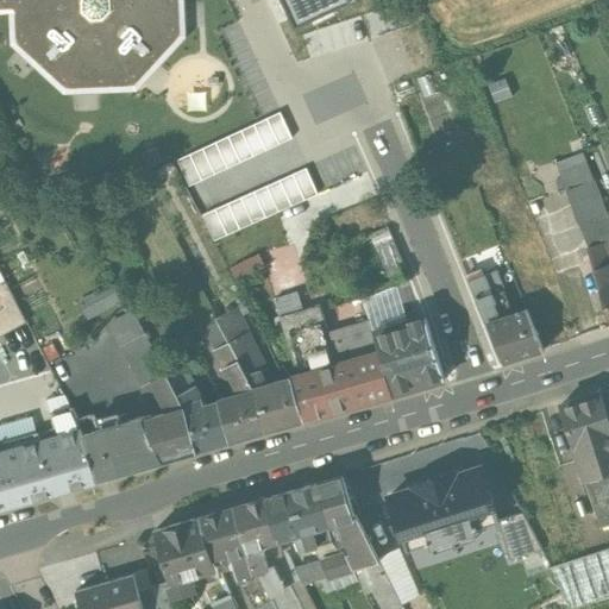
[(16,43),(67,89),(136,87),(181,37),(179,0),(0,0),(0,10),(14,11),(16,43)]
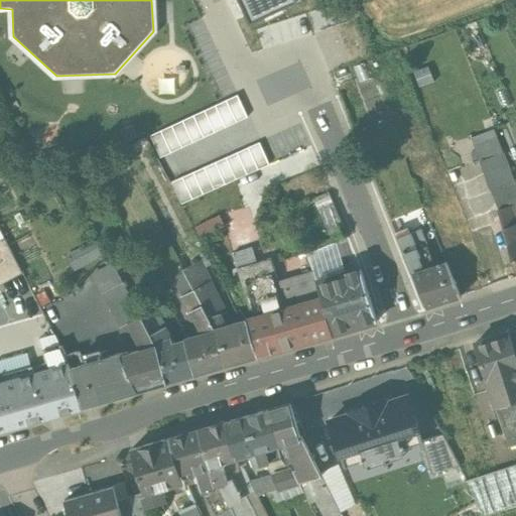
[(239,0),(250,23),(298,2),(296,0),(239,0)]
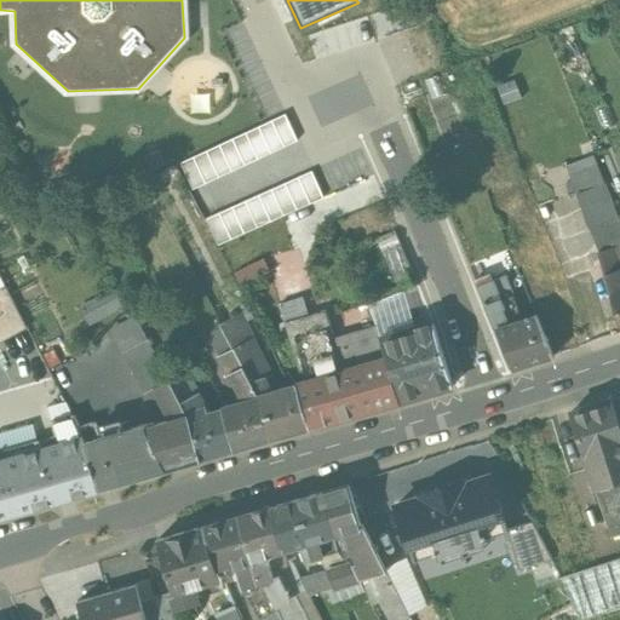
[(285,115),(181,164),(193,190),(298,142),(285,115)]
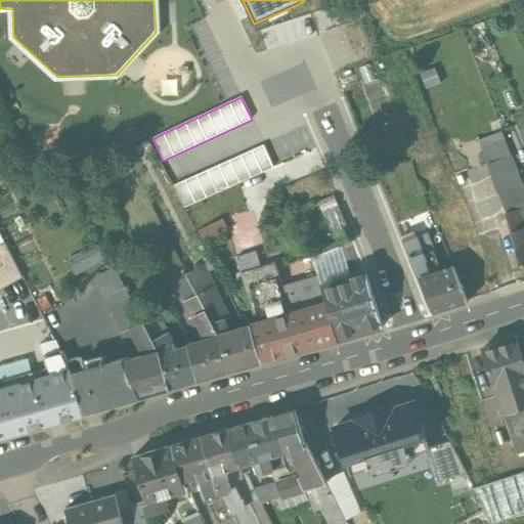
[(459,121),(448,125),(453,139),(465,135),(459,121)]
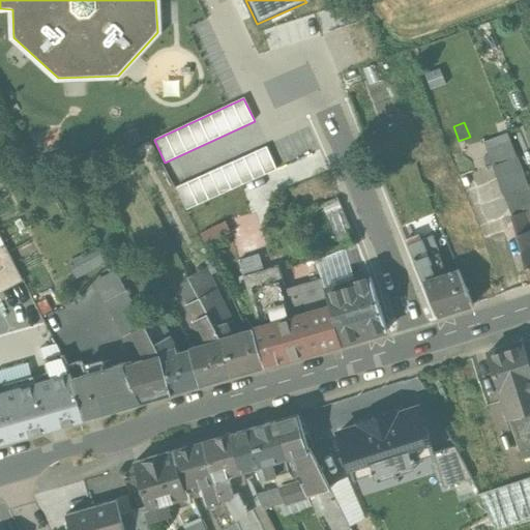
[(266,147),(176,187),(186,210),(276,170),(266,147)]
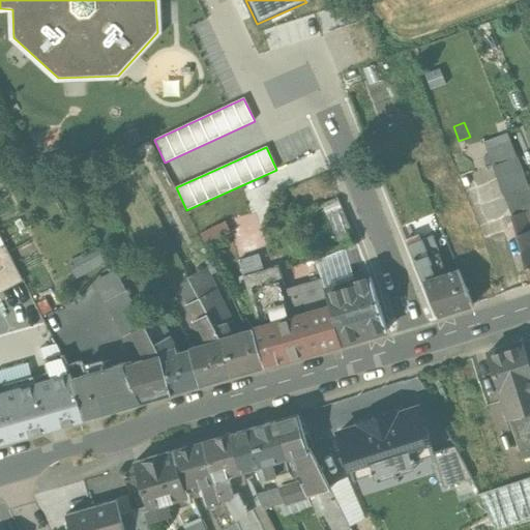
[(391,157),(383,157),(382,175),(391,175),(391,157)]
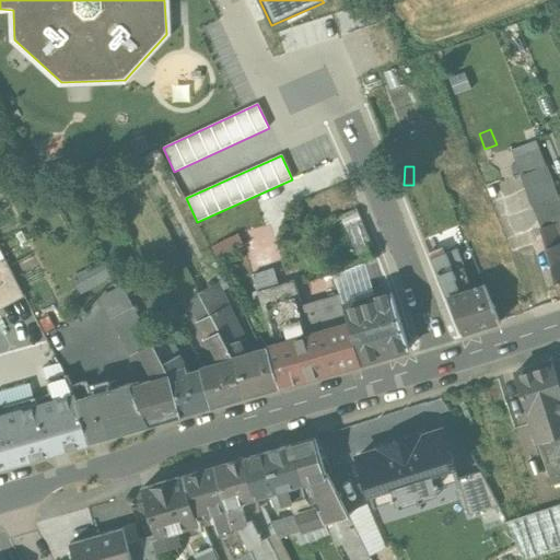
[(559,203),(556,195),(531,203),(540,228),(541,229),(555,223),(559,221),(559,203)]
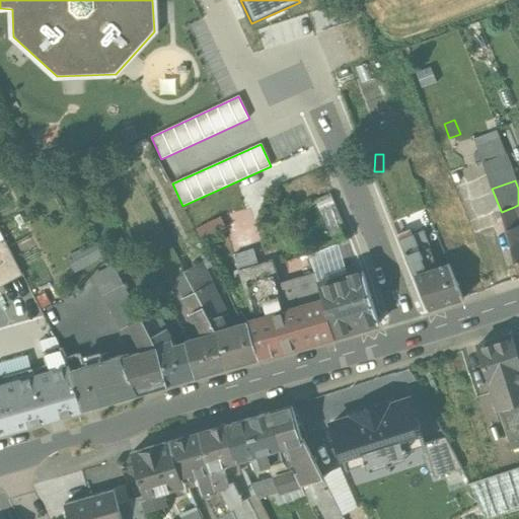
[(351,237),(337,203),(321,210),(336,243),(351,237)]
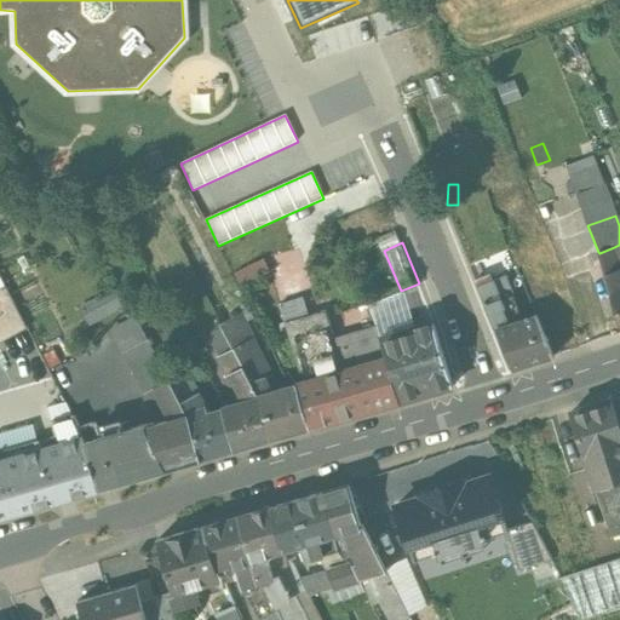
[(619,276),(618,270),(619,269),(619,267),(614,247),(600,253),(598,252),(596,253),(619,325),(619,276)]
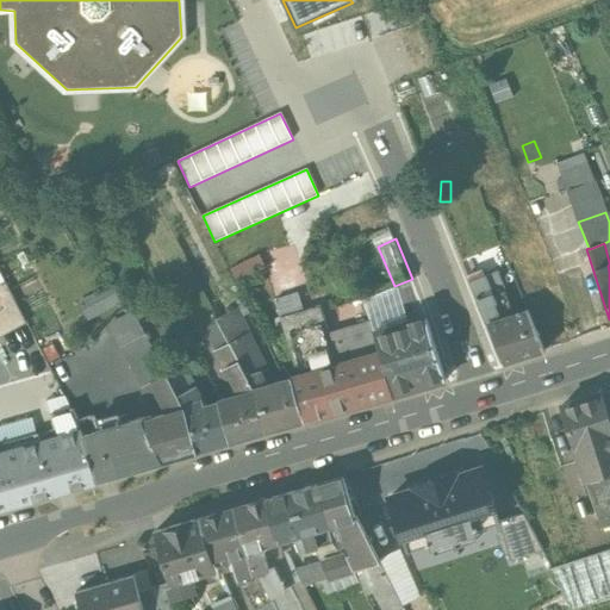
[(254,259),(230,271),(236,281),(260,269),(254,259)]
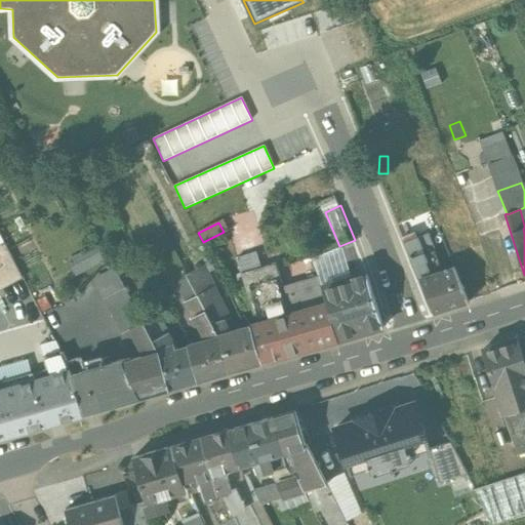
[(438,228),(423,233),(429,247),(444,242),(438,228)]
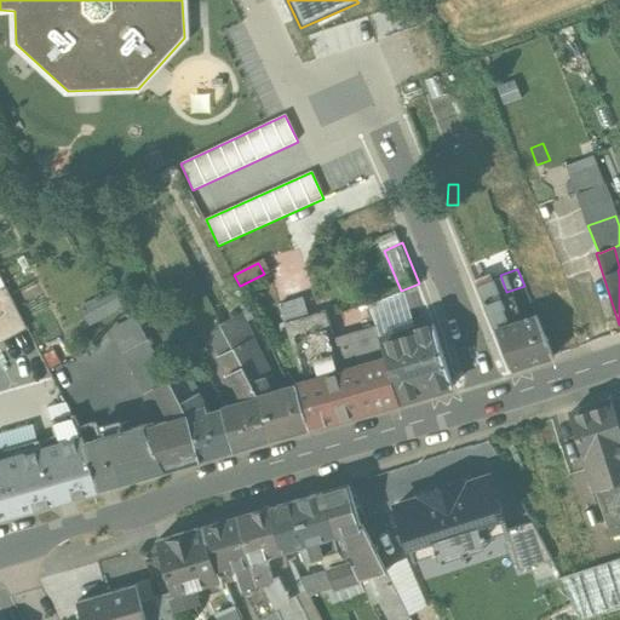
[(537,316),(510,327),(501,309),(504,308),(493,280),(484,285),(482,277),(475,281),(491,320),(510,371),(516,369),(554,356),(537,316)]
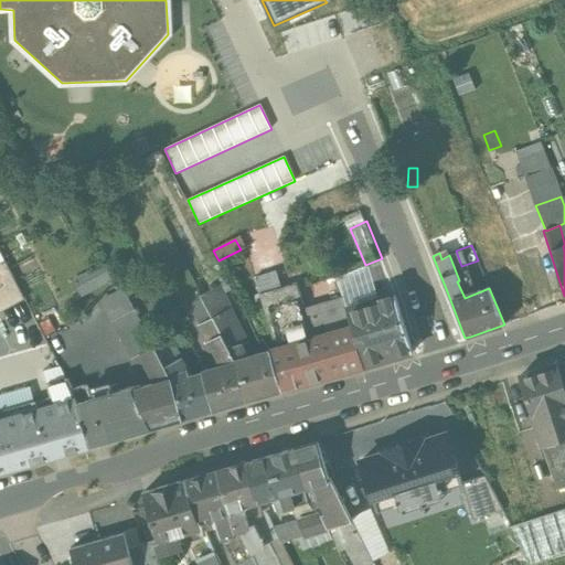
[(8,260),(0,264),(0,313),(28,301),(8,260)]
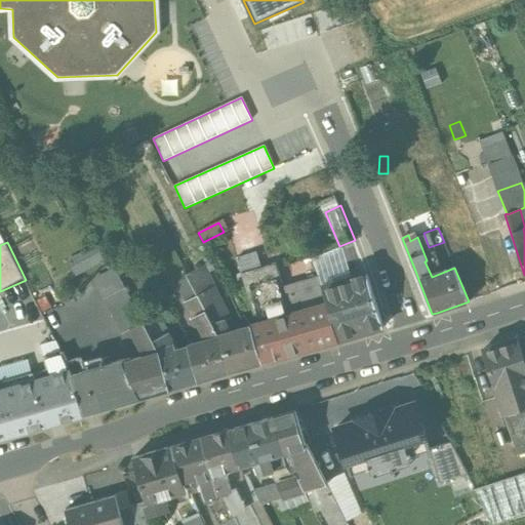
[(319,277),(284,288),(277,263),(261,267),(257,251),(239,256),(258,323),(249,326),(261,362),(338,340),(322,287),(319,277)]
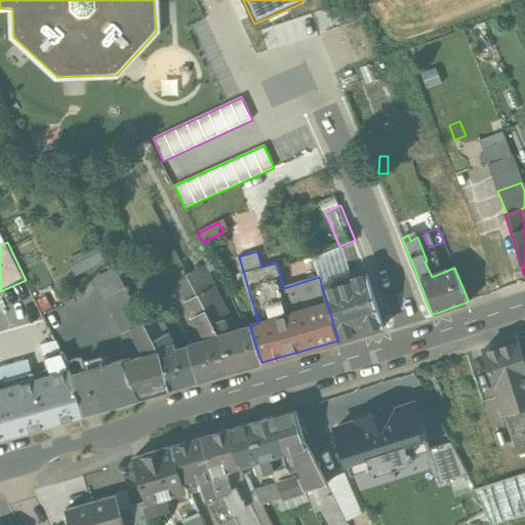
[(214,270),(208,256),(203,258),(210,272),(214,270)]
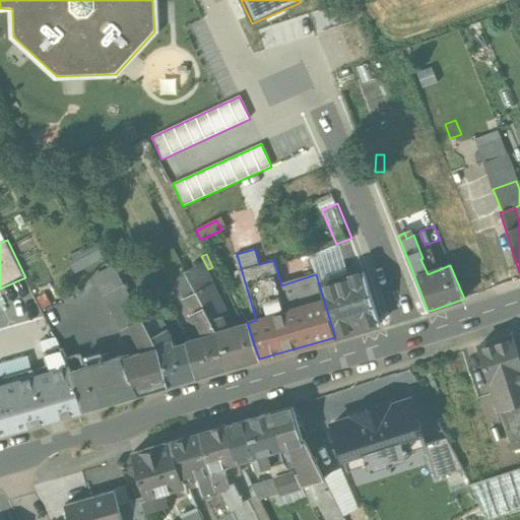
[(211,284),(202,263),(184,272),(194,293),(211,284)]
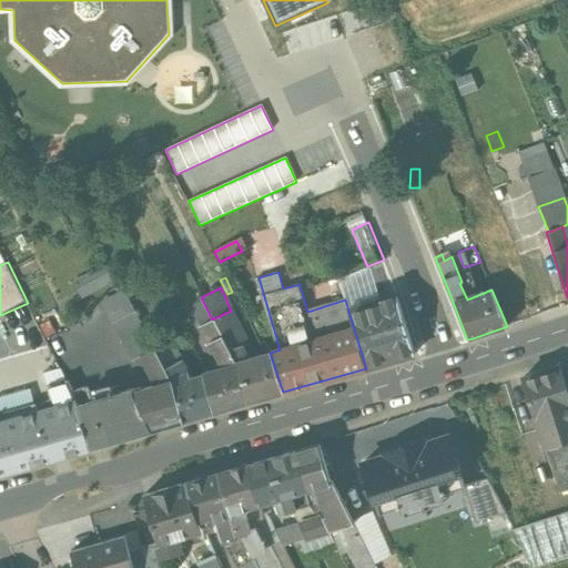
[(397,296),(348,311),(366,368),(415,354),(397,296)]
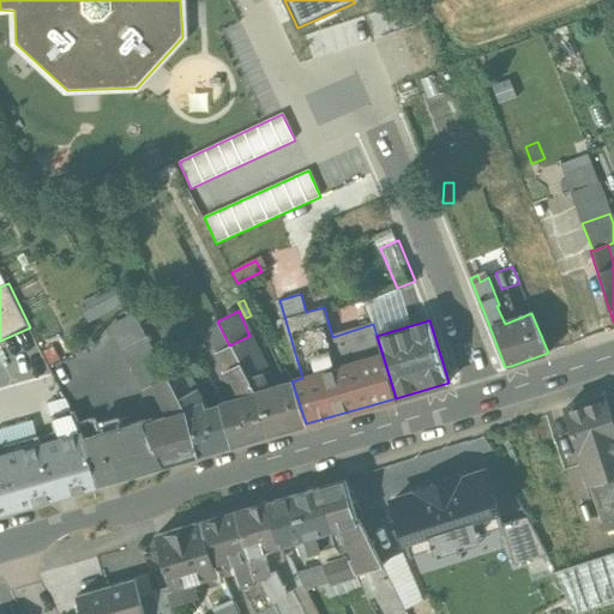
[(292,381),(275,387),(250,336),(229,345),(239,365),(254,395),(268,435),(306,423),(292,381)]
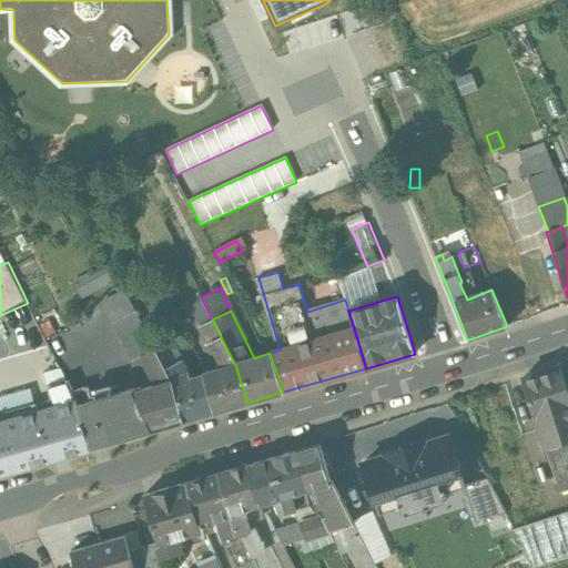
[(135,313),(111,325),(130,363),(141,357),(154,350),(135,313)]
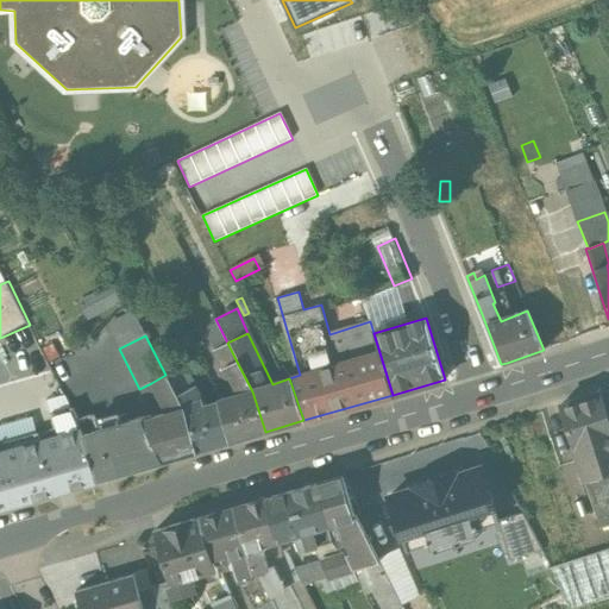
[(252,391),(237,362),(225,368),(239,395),(218,401),(219,405),(231,441),(265,432),(252,391)]
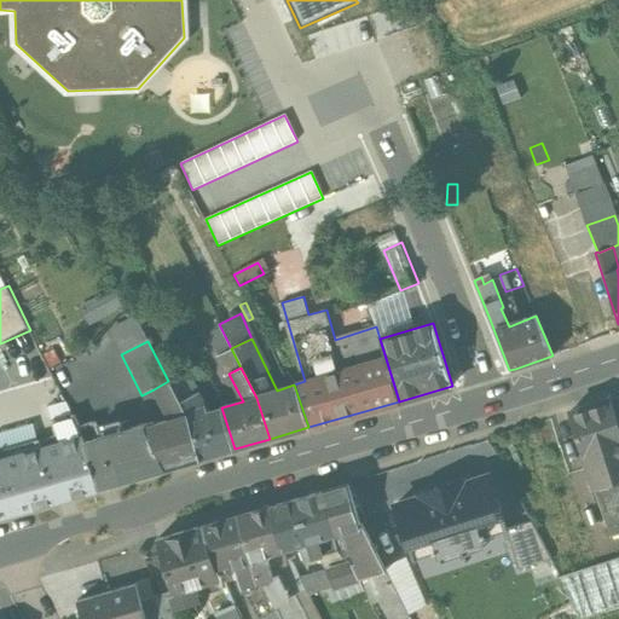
[(168,422),(151,428),(151,426),(146,427),(146,424),(127,431),(125,422),(84,434),(99,487),(200,458),(189,416),(180,401),(168,381),(154,389),(168,422)]
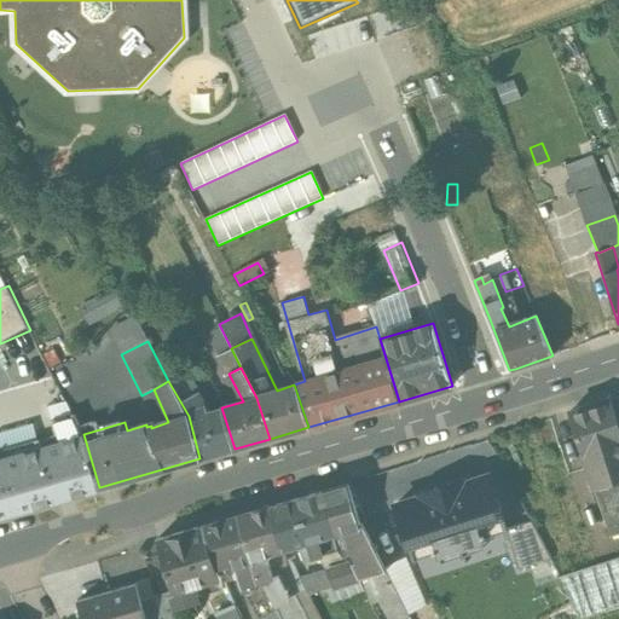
[(209,415),(197,393),(180,401),(189,416),(200,458),(235,449),(223,411),(209,415)]
